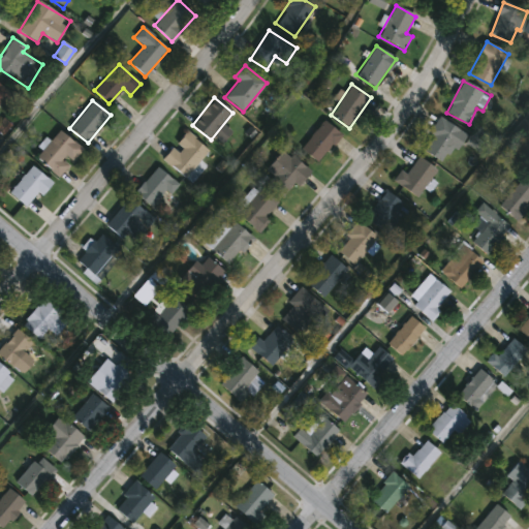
[(419,148),(442,118),(463,133),(441,163),(419,148)]
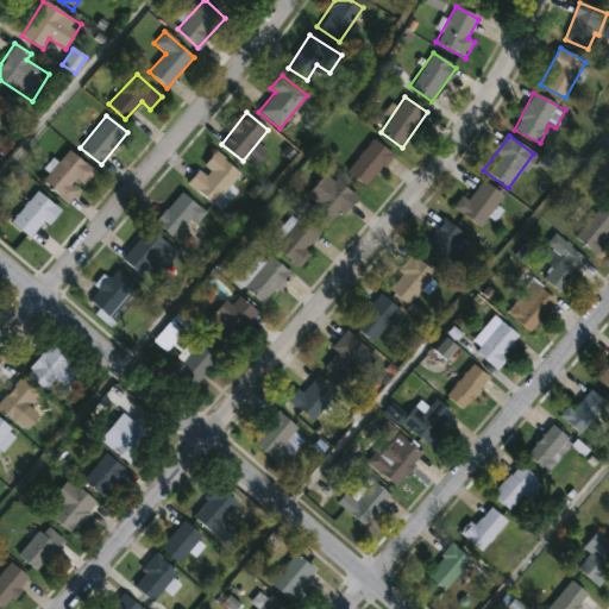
[(366,188),(346,171),(372,139),(393,156),(366,188)]
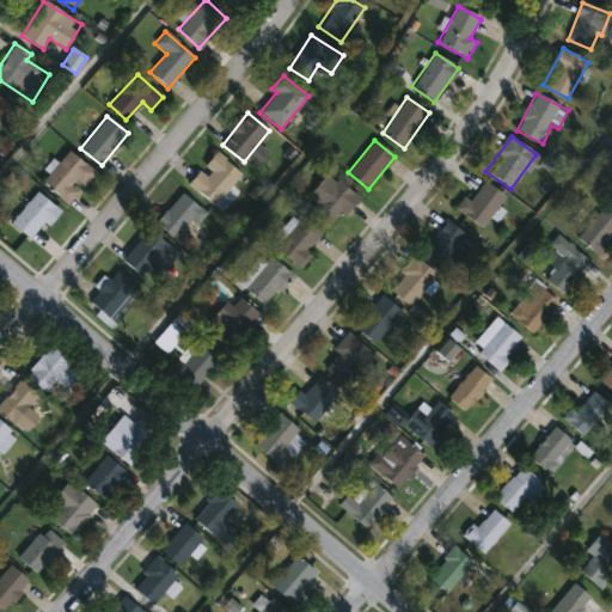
[(80,190),(81,190),(66,206),(42,181),(72,152),(96,175),(80,190)]
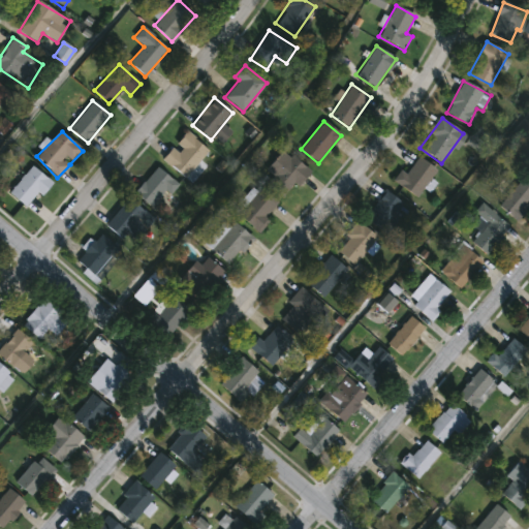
[(162,157),(188,131),(209,152),(184,178),(162,157)]
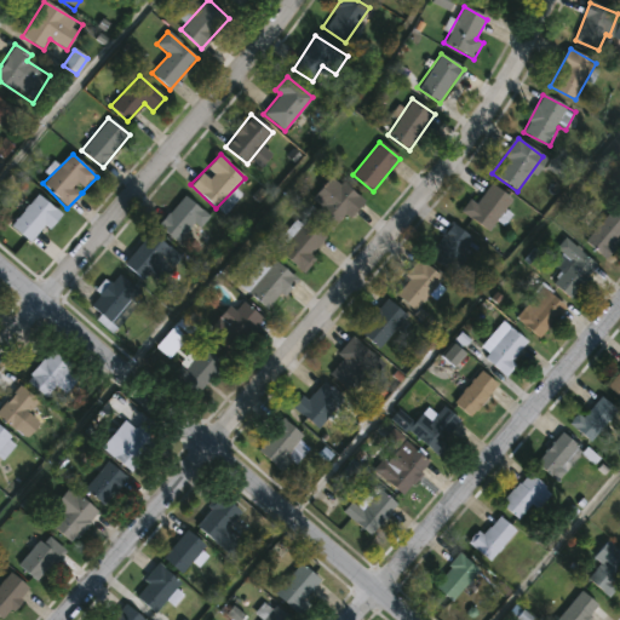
[(362,204),(334,231),(306,205),(336,176),(362,204)]
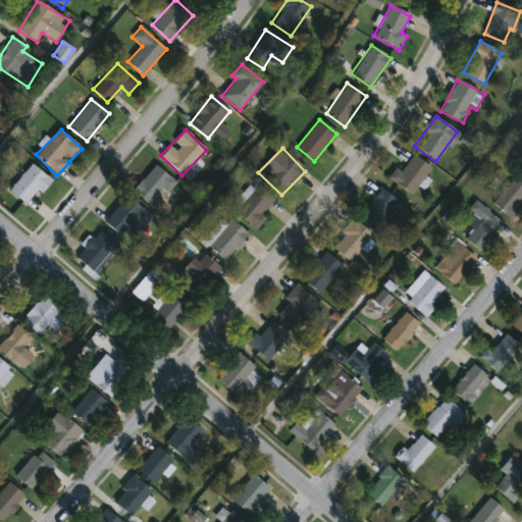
[(387,178),(396,168),(401,171),(414,155),(431,168),(411,196),(387,178)]
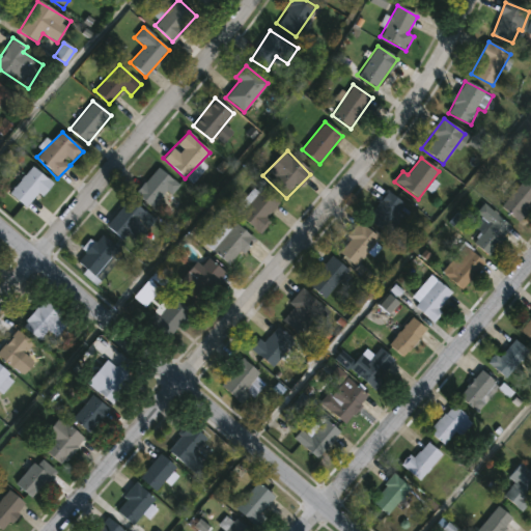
[(42,197),(37,193),(25,207),(9,194),(32,166),(53,184),(42,197)]
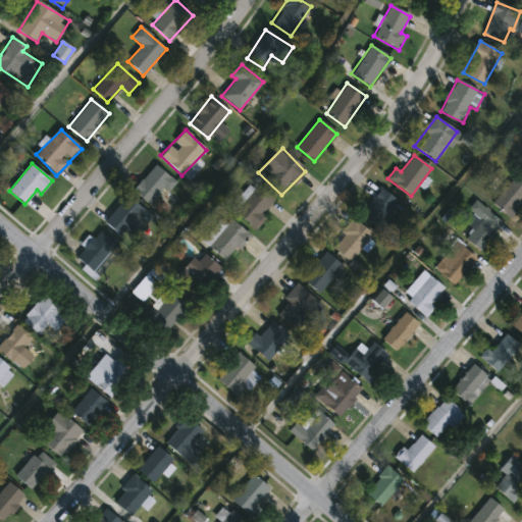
[(152,206),(134,190),(156,164),(174,180),(152,206)]
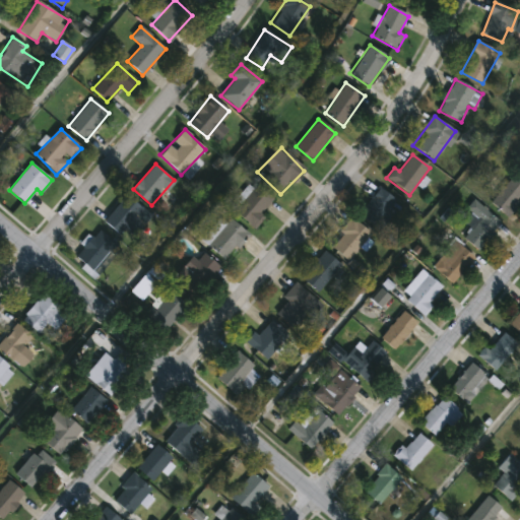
[(519,196),(512,206),(516,209),(509,217),(491,202),(513,177),(519,183),(519,196)]
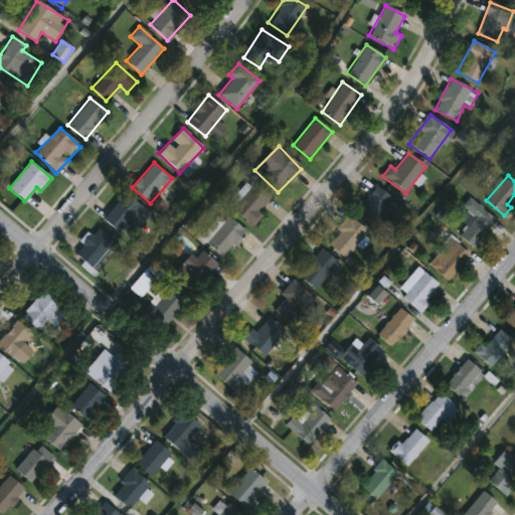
[(271,198),(259,210),(263,215),(251,226),(230,205),(253,182),(271,198)]
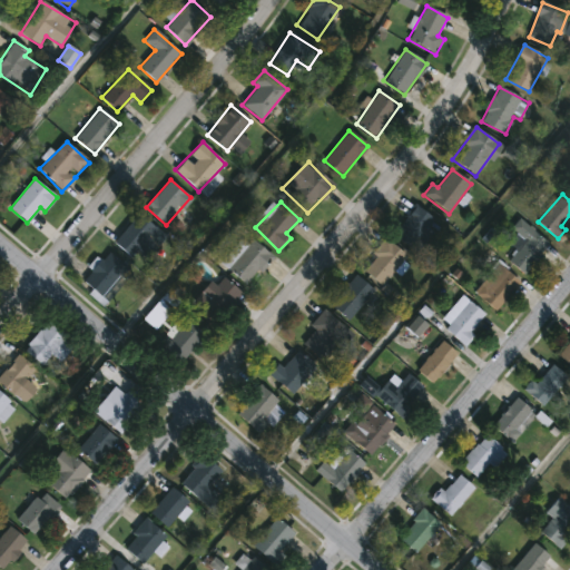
[(438,223),(415,253),(392,235),(414,205),(438,223)]
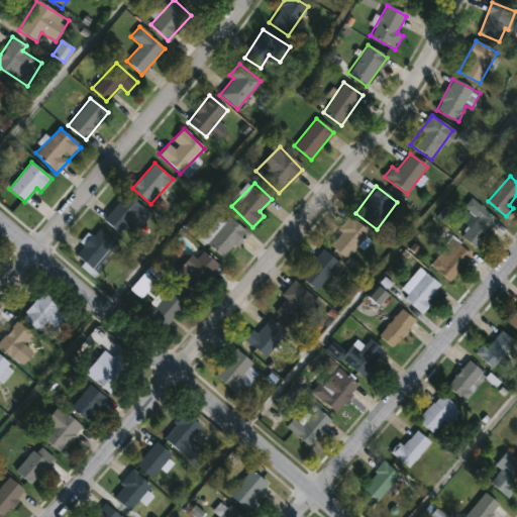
[(141,225),(132,218),(119,233),(103,220),(126,194),(150,214),(141,225)]
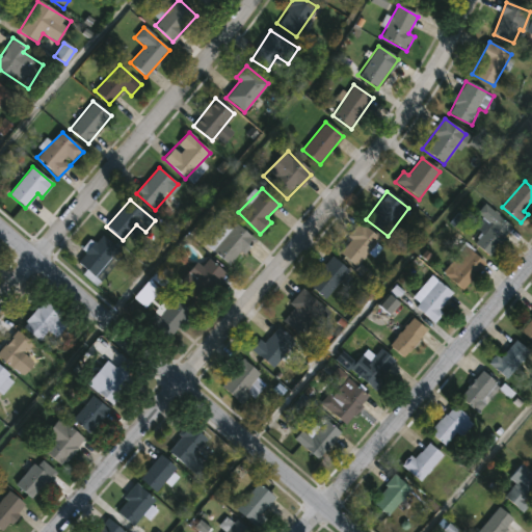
[(474,243),(490,225),(477,213),(485,205),(513,230),(488,257),(474,243)]
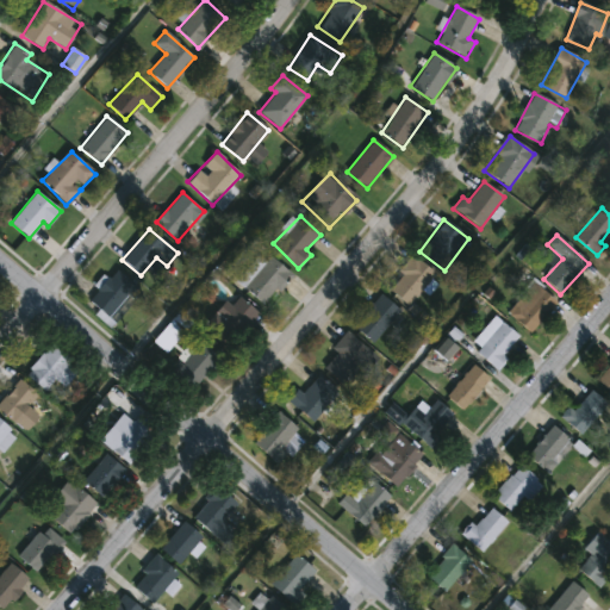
[(262,305),(237,281),(260,257),(265,262),(271,256),(291,277),(262,305)]
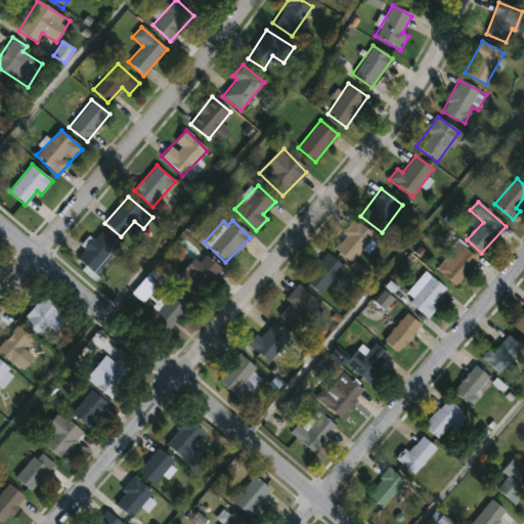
[(332,248),(354,220),(373,235),(350,263),(332,248)]
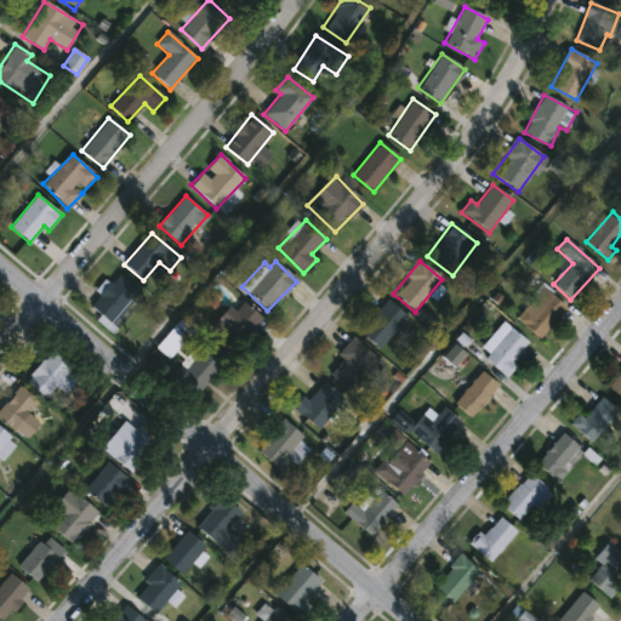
[(90,305),(120,274),(144,298),(114,329),(90,305)]
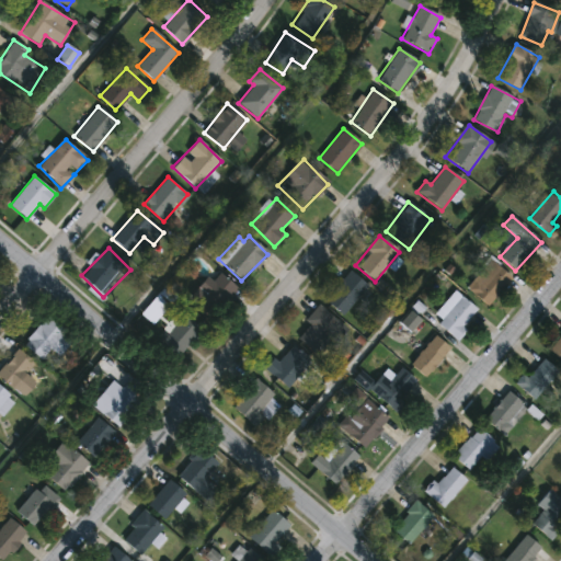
[(487,307),(466,287),(492,260),(513,281),(487,307)]
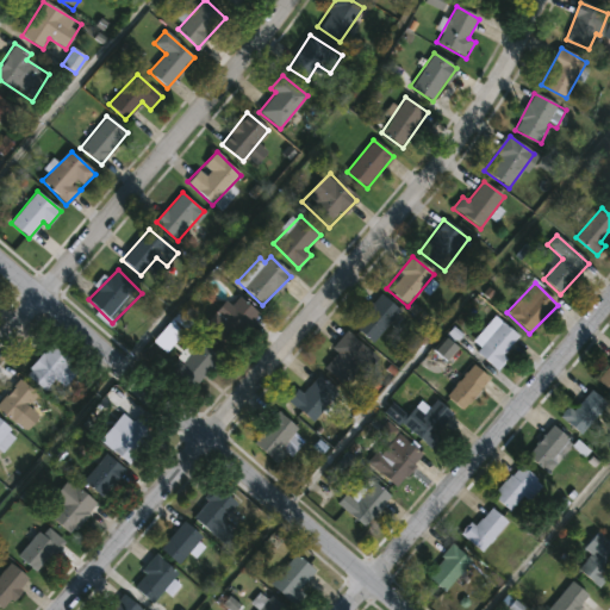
[(353,328),(381,296),(400,312),(372,344),(353,328)]
